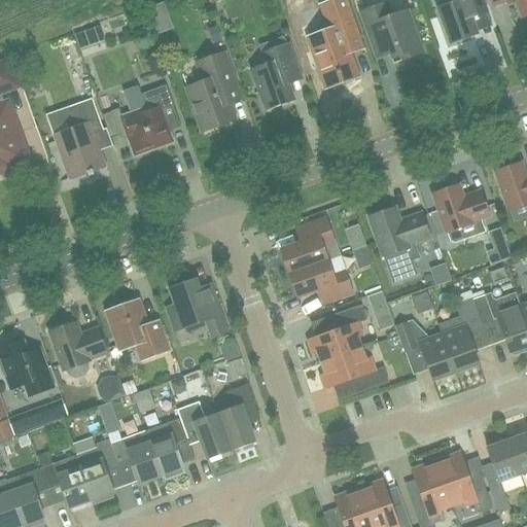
[(350,56),(363,49),(345,0),(335,0),(329,2),(321,5),(330,30),(309,37),(326,88),(357,76),(350,56)]
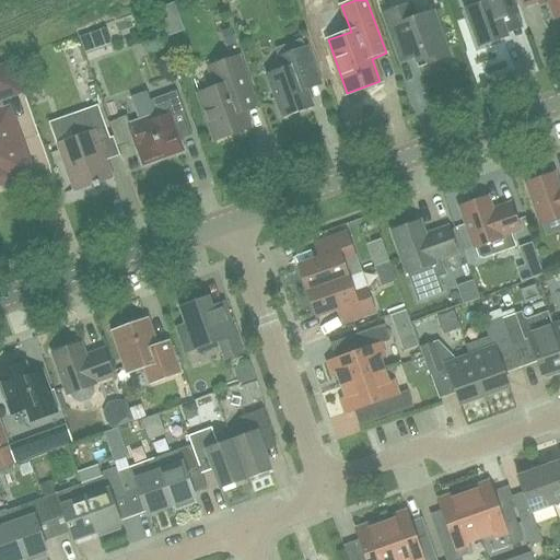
[(501,18),(517,12),(513,0),(480,0),(481,3),(465,9),(478,46),(508,35),(501,18)]
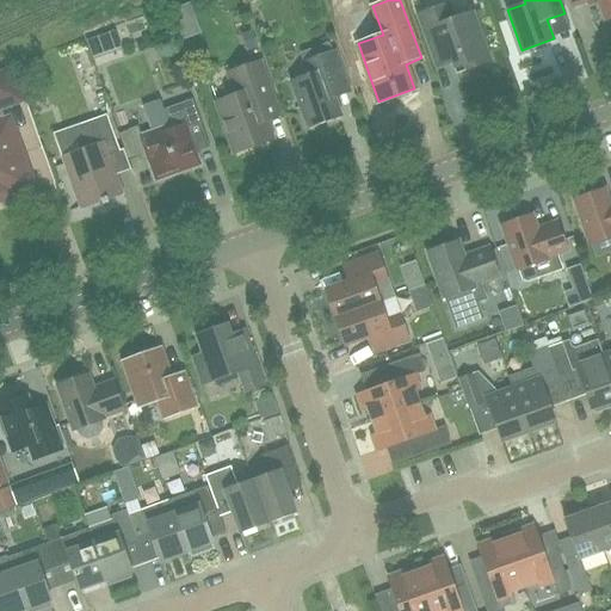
[(610,0),(569,0),(573,5),(586,0),(587,0),(590,4),(599,0),(606,20),(610,18),(610,0)]
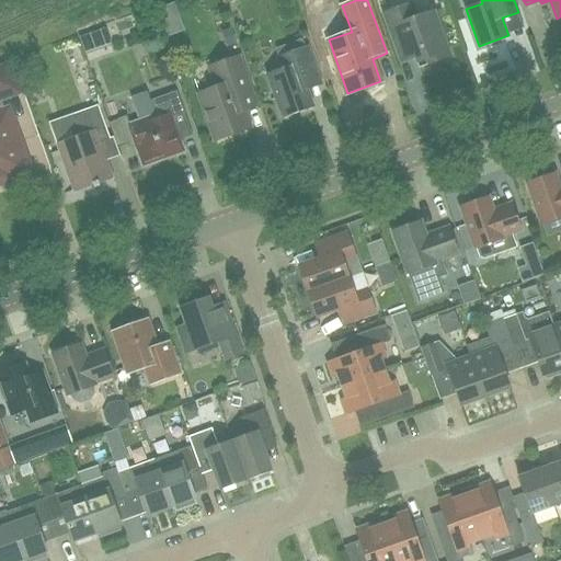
[(450,56),(434,11),(418,18),(412,3),(384,13),(396,46),(401,64),(415,58),(419,68),(450,56)]
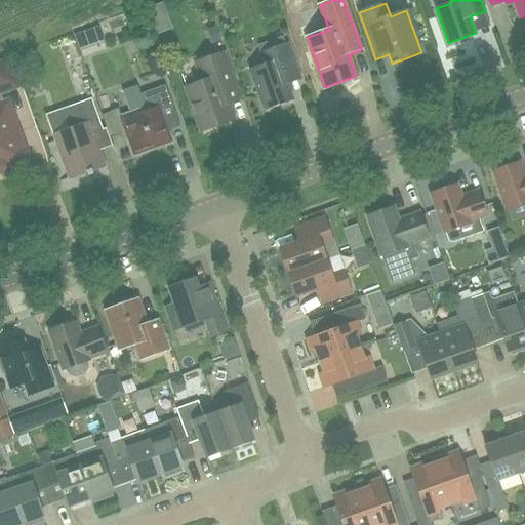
[(263,66),(251,70),(265,107),(278,102),(279,104),(292,98),(287,85),(300,80),(296,69),(287,44),(258,54),(263,66)]
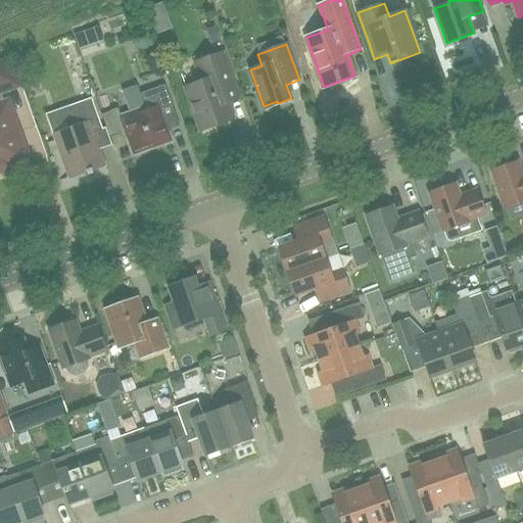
[(239,99),(223,53),(195,62),(202,82),(187,87),(202,131),(232,120),(226,104),(239,99)]
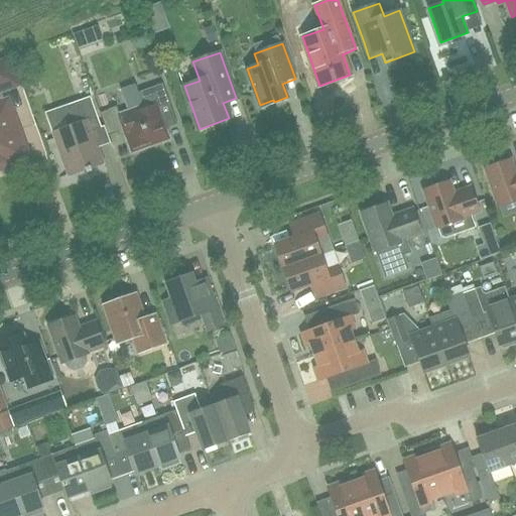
[(11,56),(0,59),(0,93),(1,93),(21,86),(11,56)]
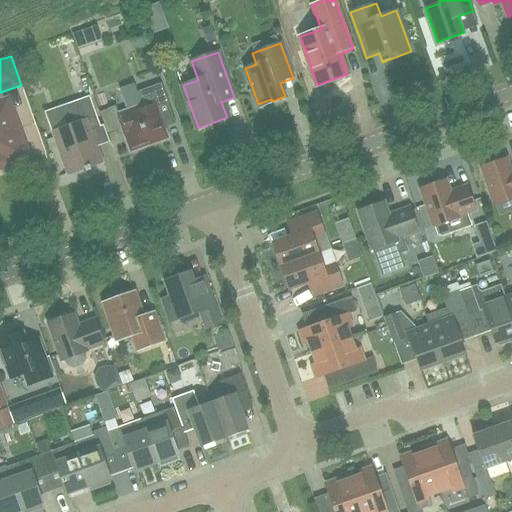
[(157,106),(168,102),(161,84),(137,92),(141,105),(117,114),(115,106),(107,109),(115,131),(122,135),(124,134),(130,152),(168,138),(157,106)]
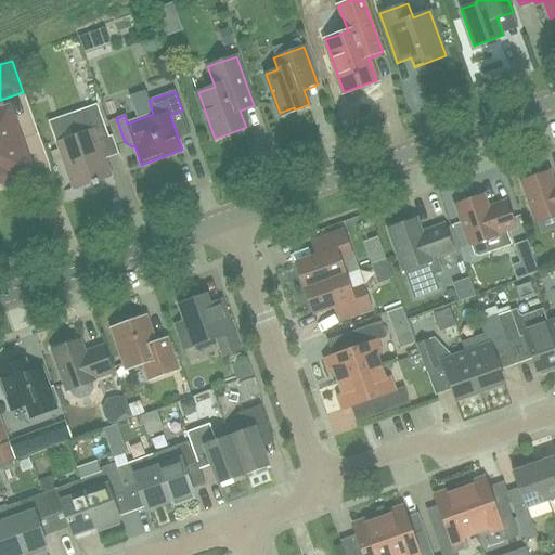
[(110,176),(97,141),(108,137),(97,104),(68,114),(76,136),(59,142),(75,189),(110,176)]
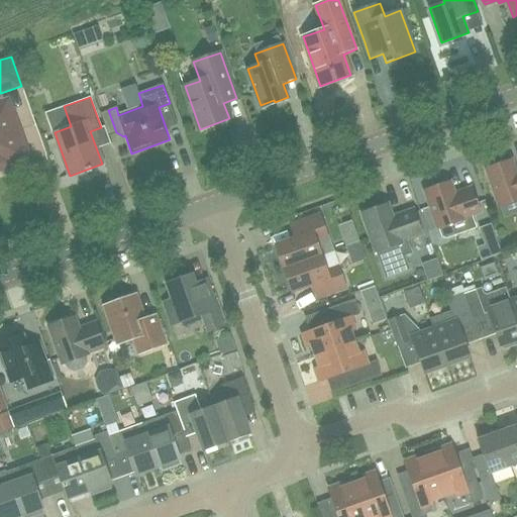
[(0,167),(22,159),(13,133),(17,132),(6,103),(0,104),(0,167)]
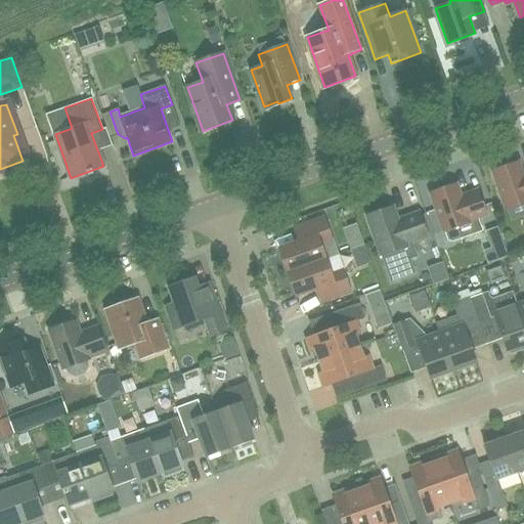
[(523,203),(523,173),(522,174),(518,162),(493,171),(507,209),(523,203)]
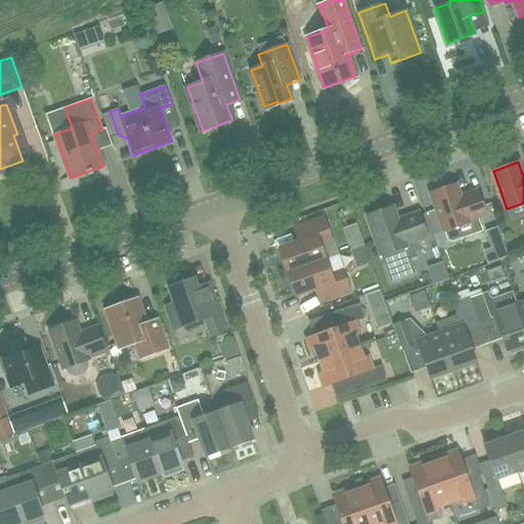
[(487,214),(478,189),(460,197),(455,184),(431,192),(444,231),(445,231),(448,239),(451,242),(460,238),(462,235),(459,226),(469,222),(469,221),(487,214)]
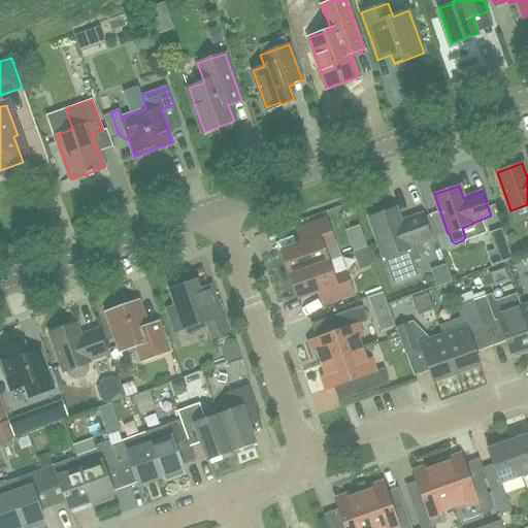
[(341,230),(366,227),(364,206),(338,209),(341,230)]
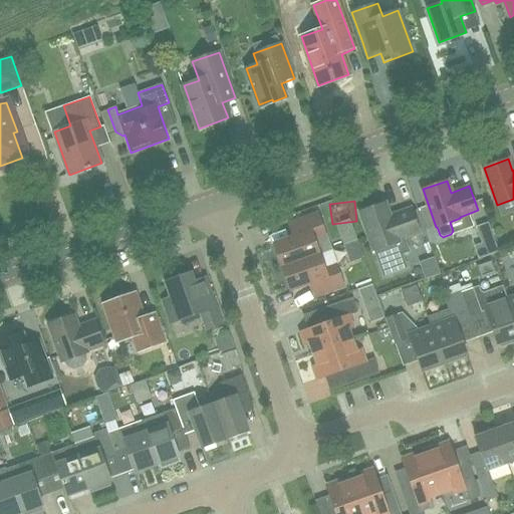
[(379,263),(404,255),(409,253),(403,238),(420,232),(411,208),(390,216),(384,203),(360,211),(374,250),(379,263)]
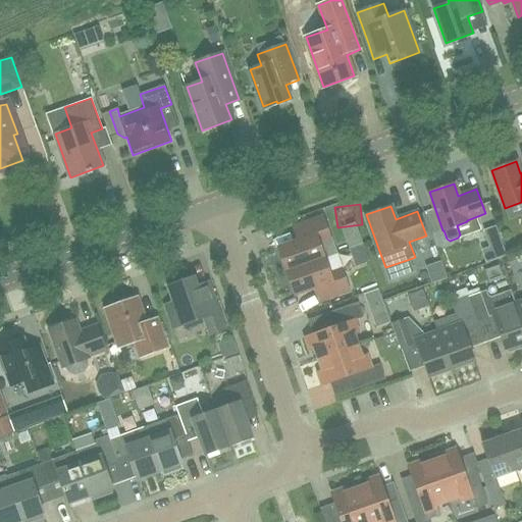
[(336,253),(323,217),(292,227),(297,242),(278,248),(286,271),(336,253)]
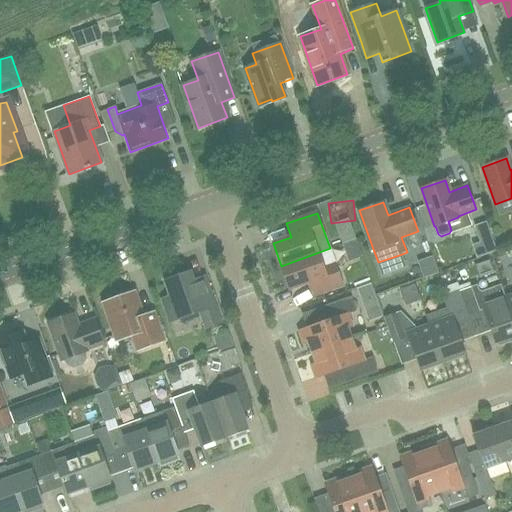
[(307,282),(312,295),(343,284),(330,248),(281,266),(289,288),(307,282)]
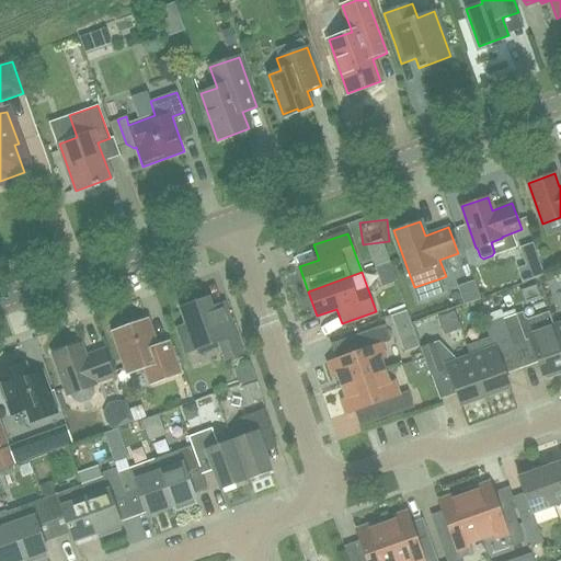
[(208,298),(181,308),(186,324),(176,328),(186,353),(219,341),(226,359),(242,354),(225,302),(212,307),(208,298)]
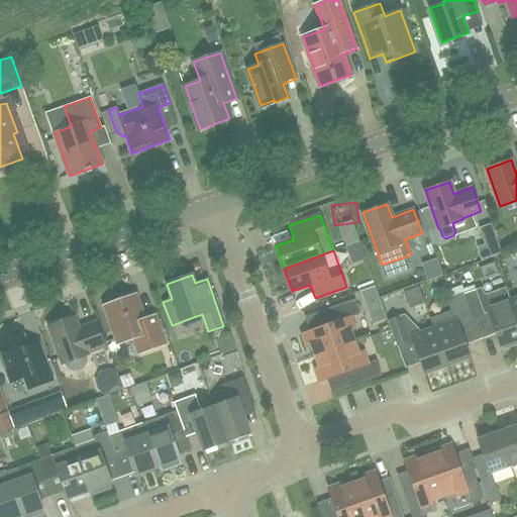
[(516,319),(510,301),(505,288),(487,294),(492,307),(488,309),(502,348),(504,350),(516,344),(516,319)]
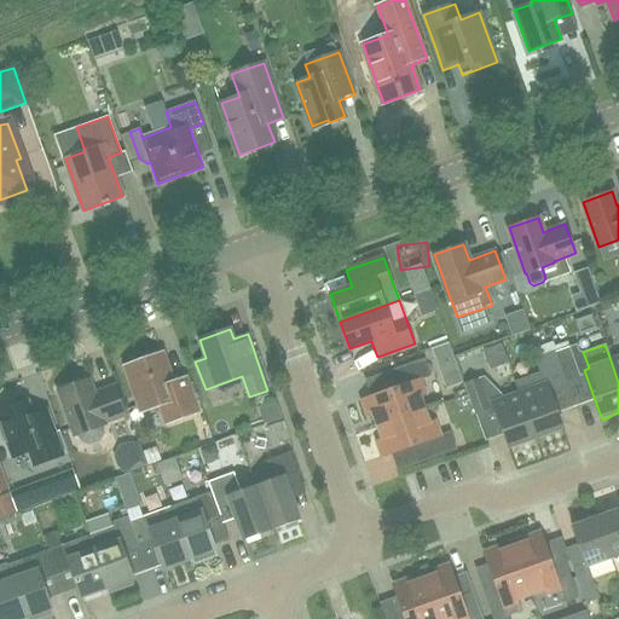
[(580,376),(570,346),(556,351),(567,381),(580,376)]
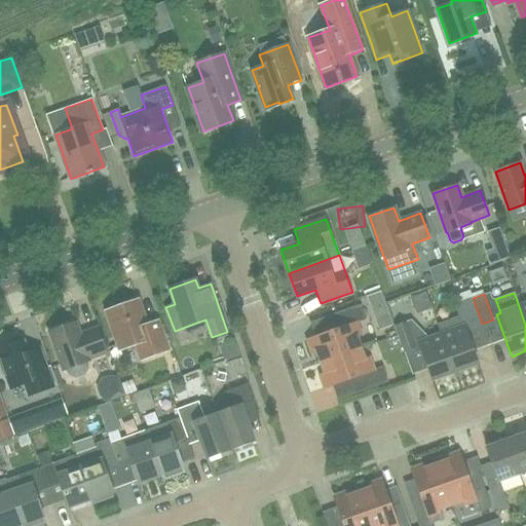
[(465,329),(482,324),(473,298),(461,302),(461,303),(454,305),(458,317),(437,325),(441,334),(442,334),(455,371),(478,363),(465,329)]
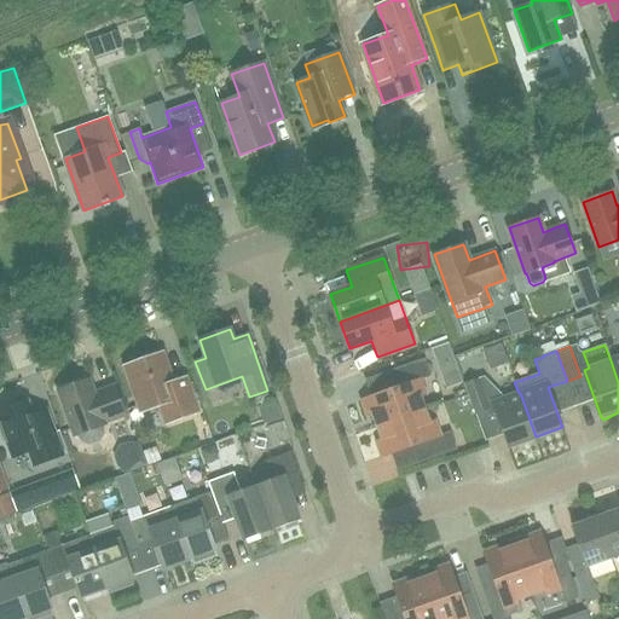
[(173,382),(162,353),(126,365),(142,411),(160,405),(167,423),(198,412),(186,377),(173,382)]
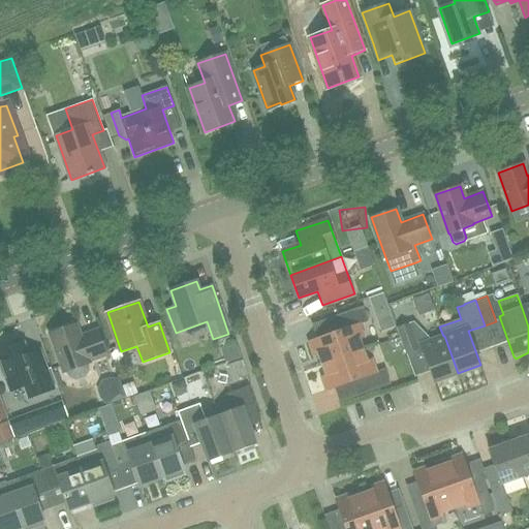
[(319,352),(323,364),(363,350),(359,339),(363,337),(359,324),(369,321),(365,310),(336,320),(340,331),(310,342),(314,354),(319,352)]
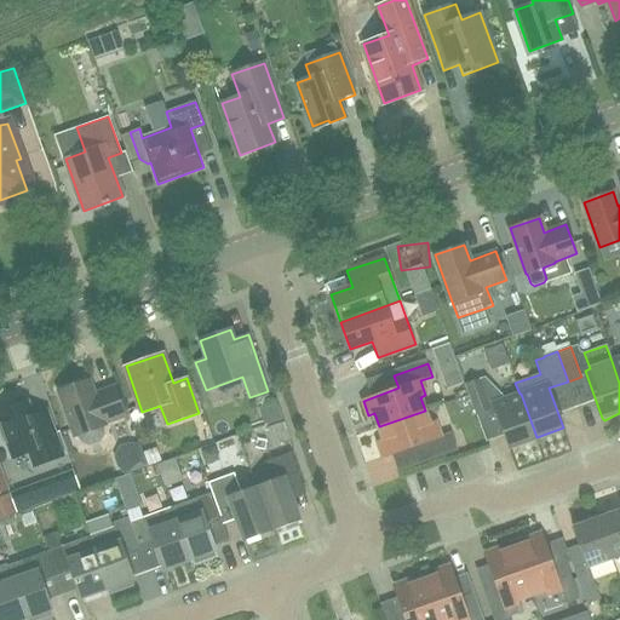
[(480,379),(466,384),(476,414),(491,409),(480,379)]
